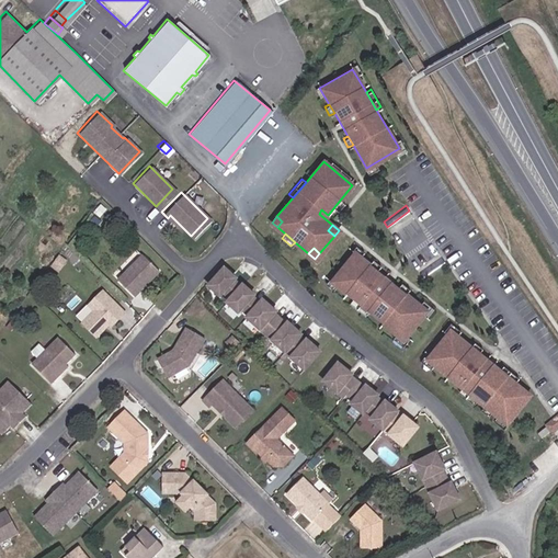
[(405,338),(428,309),(407,293),(398,286),(391,281),(393,281),(385,274),(384,275),(377,270),(369,263),(354,251),(331,280),(353,297),(368,309),(405,338)]
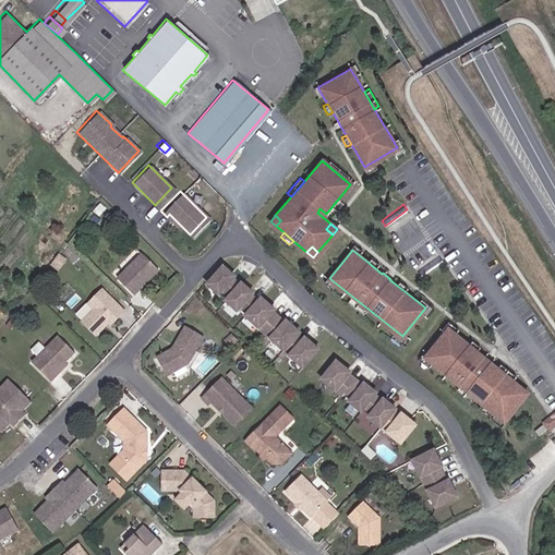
[(60,264),(65,256),(60,251),(53,258),(60,264)]
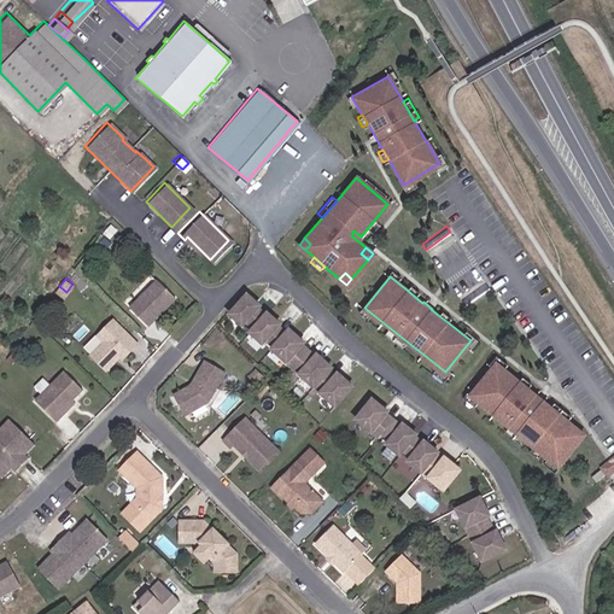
[(130,307),(150,325),(163,310),(162,309),(164,307),(165,308),(176,297),(158,279),(130,307)]
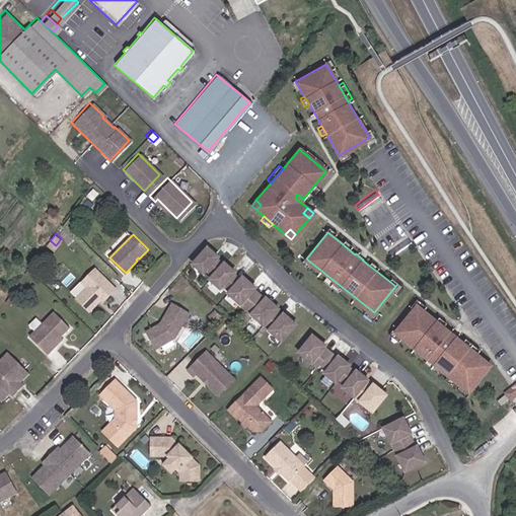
[(412,241),(409,236),(388,251),(391,256),(412,241)]
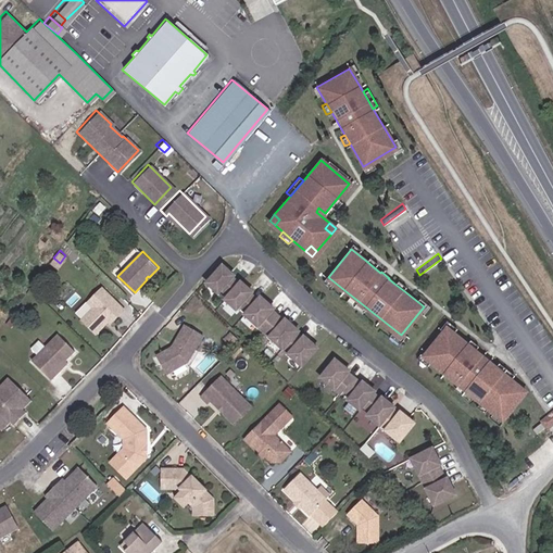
[(377,263),(369,256),(366,261),(374,267),(377,263)]
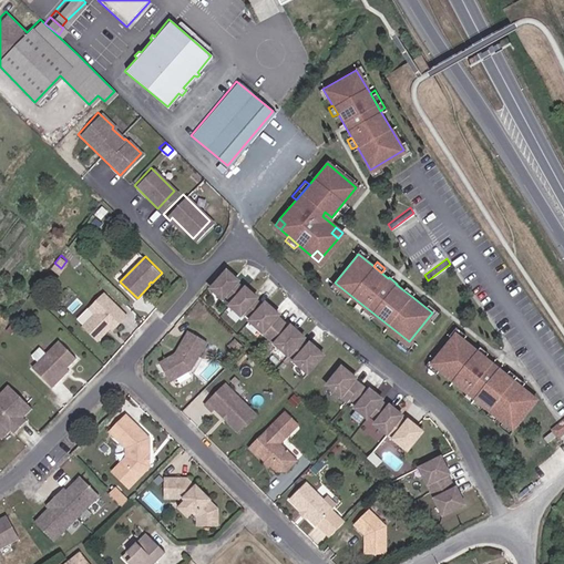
[(233,300),(245,288),(237,282),(239,280),(227,269),(212,287),(223,297),(226,294),(233,300)]
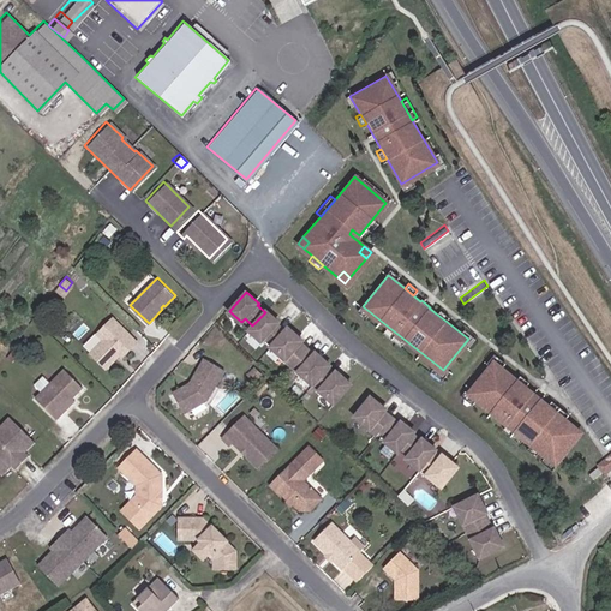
[(445,321),(449,316),(439,309),(436,313),(445,321)]
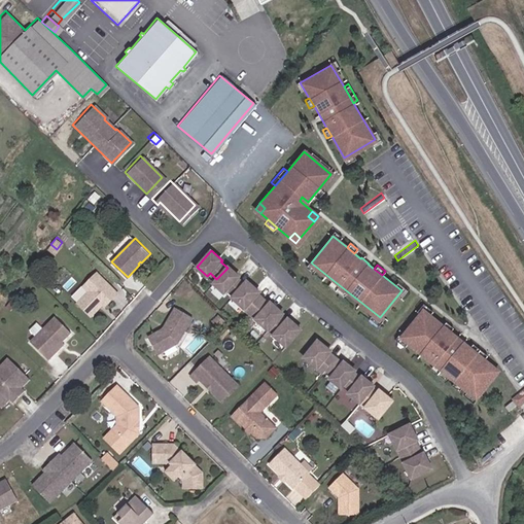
[(216,279),(214,282),(223,291),(226,288),(234,294),(245,283),(238,277),(240,276),(229,266),(228,268),(216,279)]
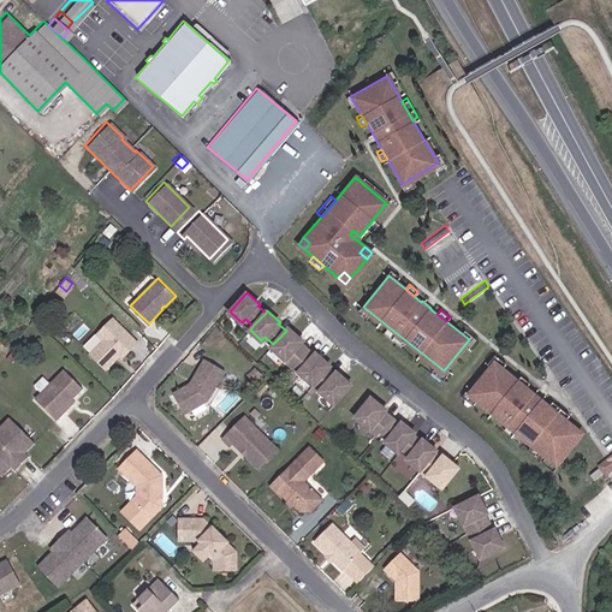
[(89,351),(105,367),(118,354),(120,356),(136,340),(113,316),(96,332),(102,338),(89,351)]
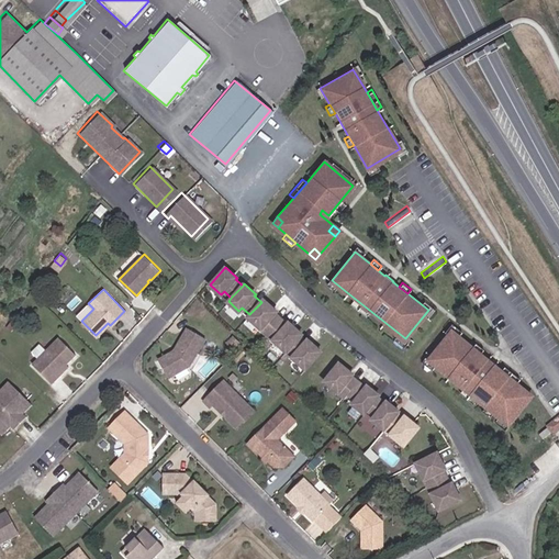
[(369,310),(354,298),(350,302),(366,314),(369,310)]
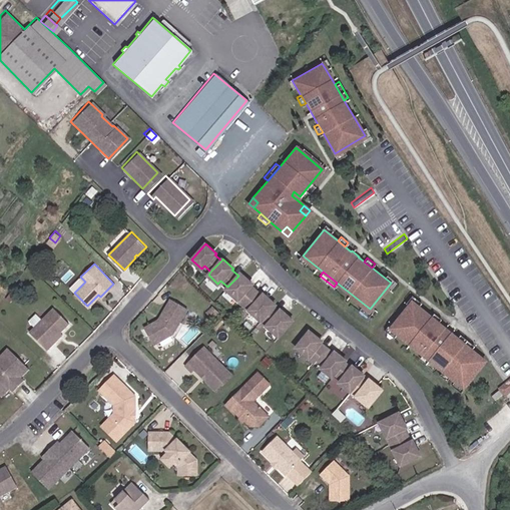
[(243,305),(257,290),(251,285),(245,280),(246,279),(240,273),(238,276),(227,287),(226,289),(243,305)]
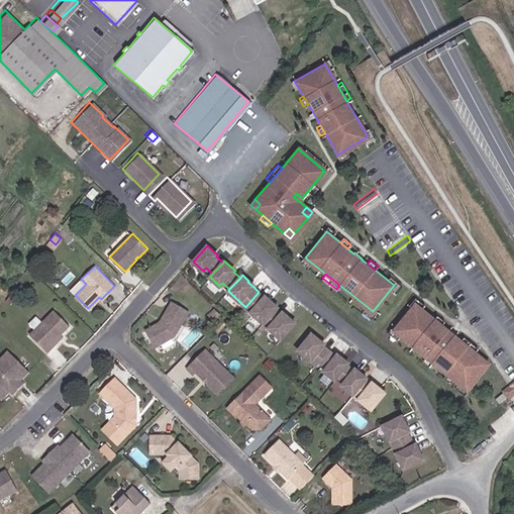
[(276,308),(278,306),(271,300),(270,302),(264,297),(259,292),(245,307),(263,322),(276,308)]
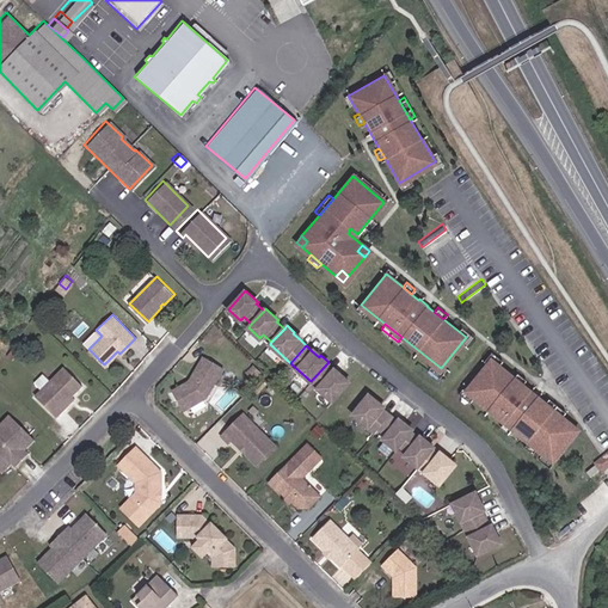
[(222,368),(202,357),(189,382),(171,393),(184,412),(206,398),(222,368)]
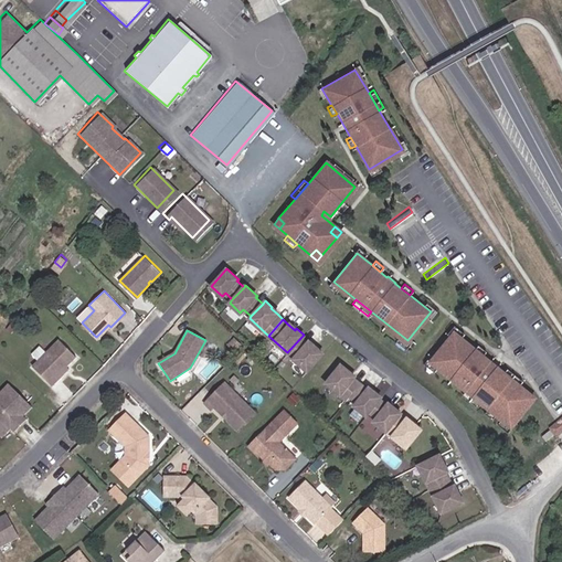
[(475,348),(454,330),(431,360),(458,381),(474,393),(481,400),(489,405),(496,412),(498,410),(506,415),(526,392),(518,385),(519,383),(515,379),(497,364),(483,353),(475,348)]
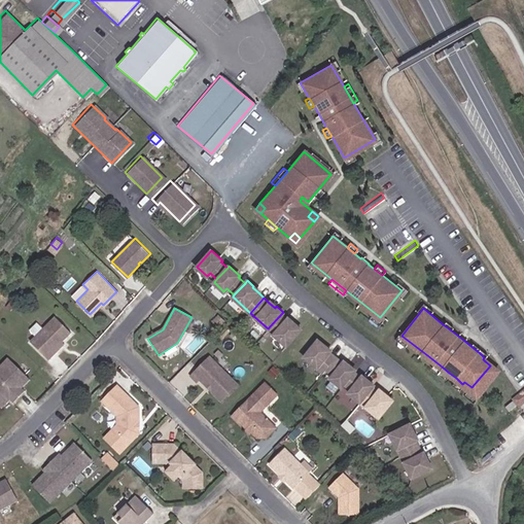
[(286,345),(301,328),(294,322),(293,324),(287,318),(281,314),(268,328),(286,345)]
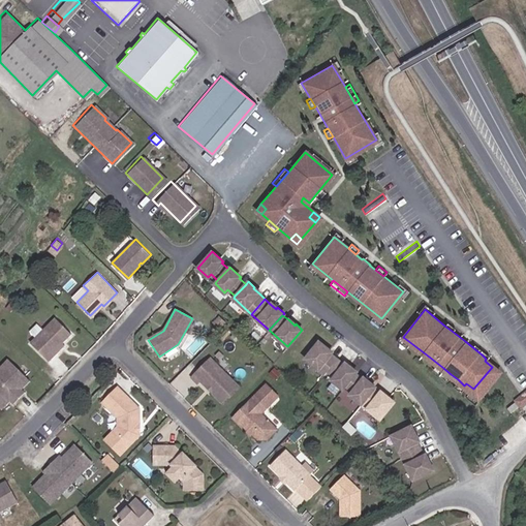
[(48,359),(54,352),(52,350),(61,341),(70,332),(54,316),(29,341),(48,359)]
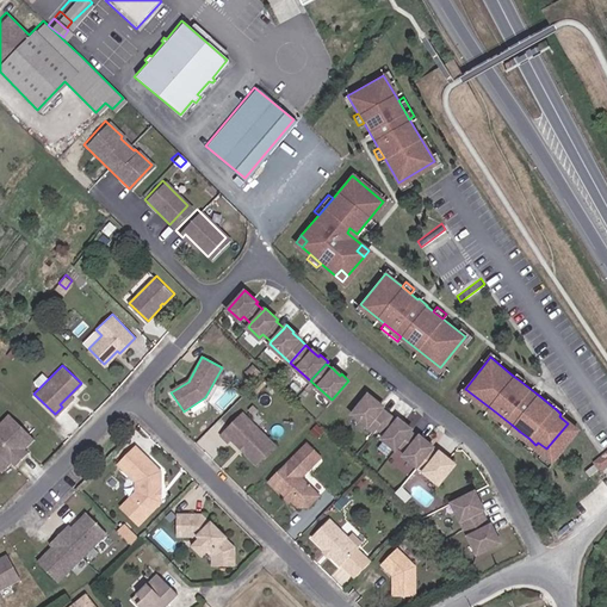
[(525,377),(516,371),(513,376),(521,382),(525,377)]
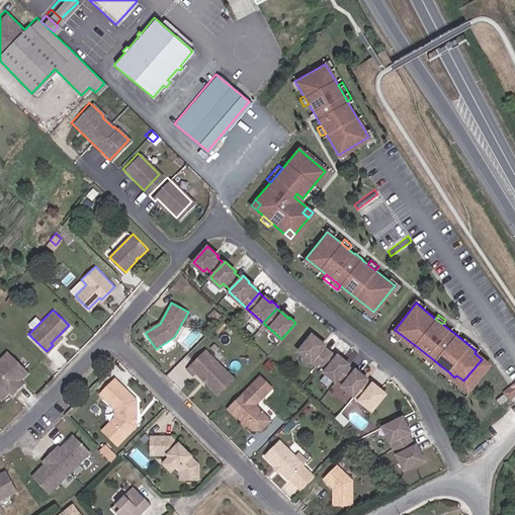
[(475,343),(458,330),(455,334),(471,347),(475,343)]
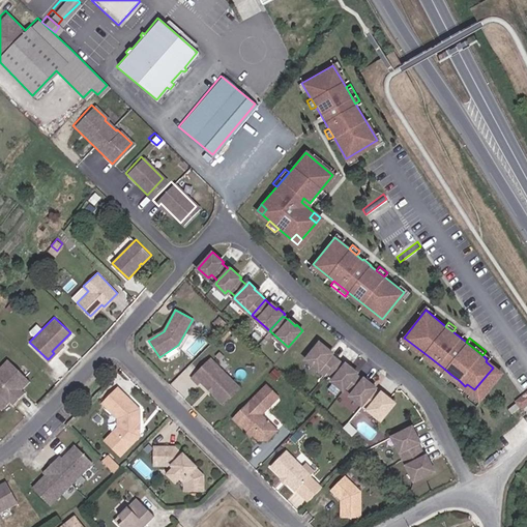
[(325,375),(338,358),(331,353),(325,348),(326,346),(319,341),(305,358),(325,375)]
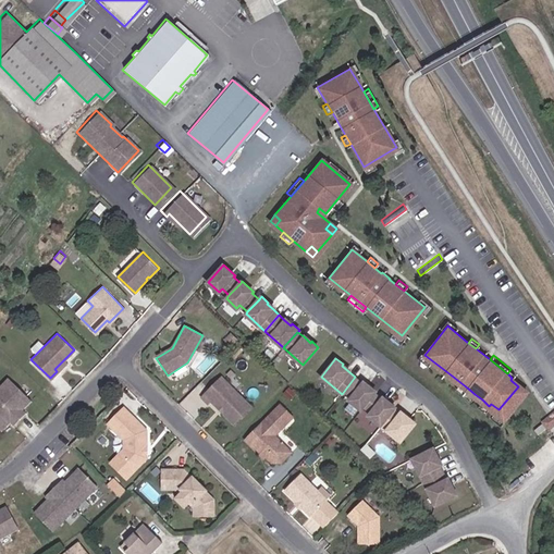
[(54,369),(57,371),(66,361),(64,359),(54,369)]
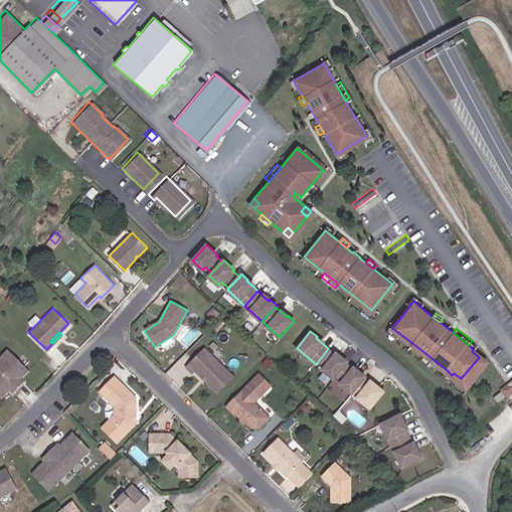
[(207,376),(224,365),(205,346),(187,365),(193,371),(196,369),(201,374),(203,373),(207,376)]
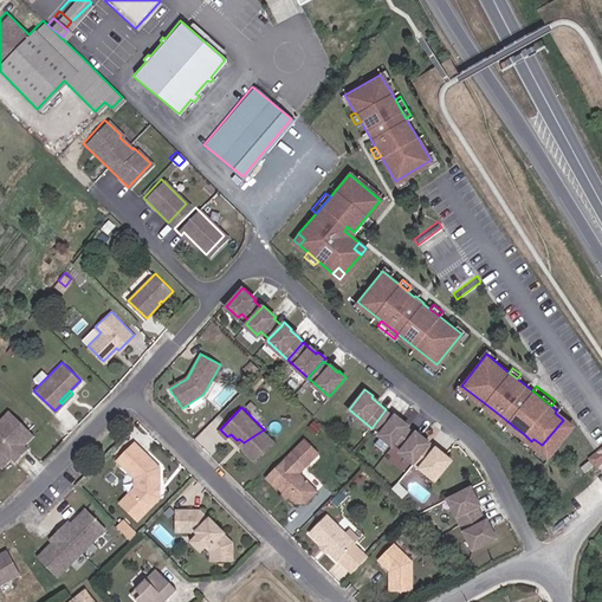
[(507,421),(491,408),(487,413),(504,426),(507,421)]
